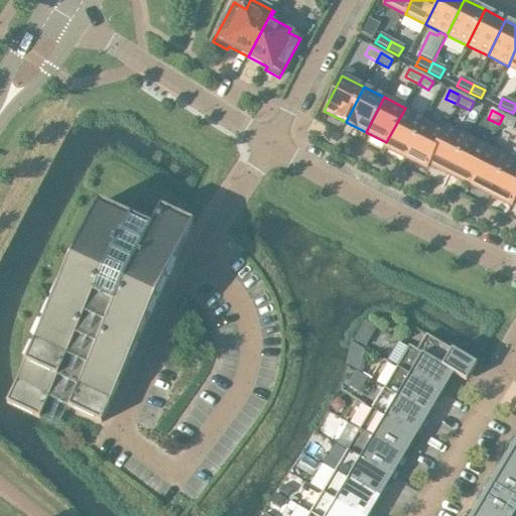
[(405,157),(423,122),(403,112),(386,142),(384,147),(405,157)]
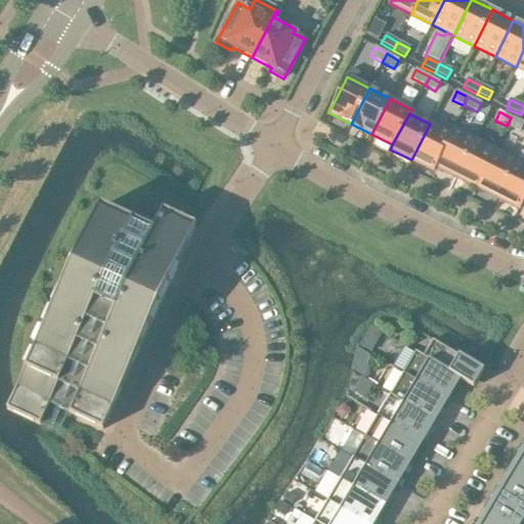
[(511,118),(507,126),(520,132),(523,124),(511,118)]
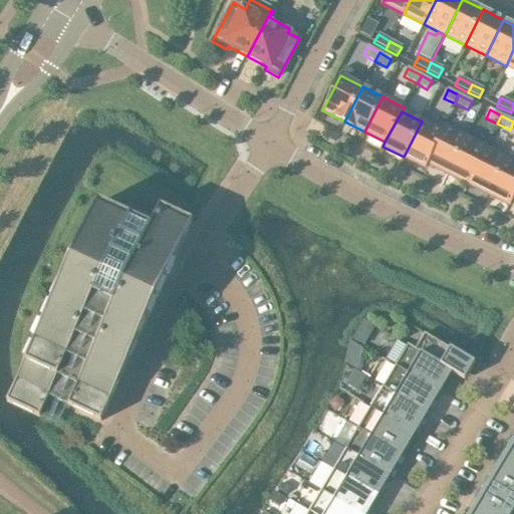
[(427,164),(442,132),(422,121),(404,157),(425,168),(427,164)]
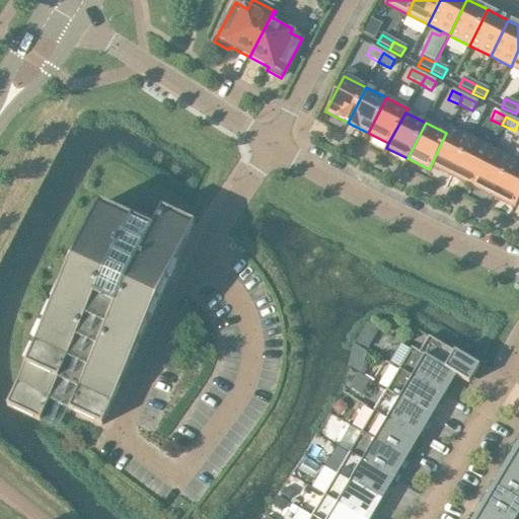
[(452,175),(469,139),(448,129),(446,133),(431,165),(452,175)]
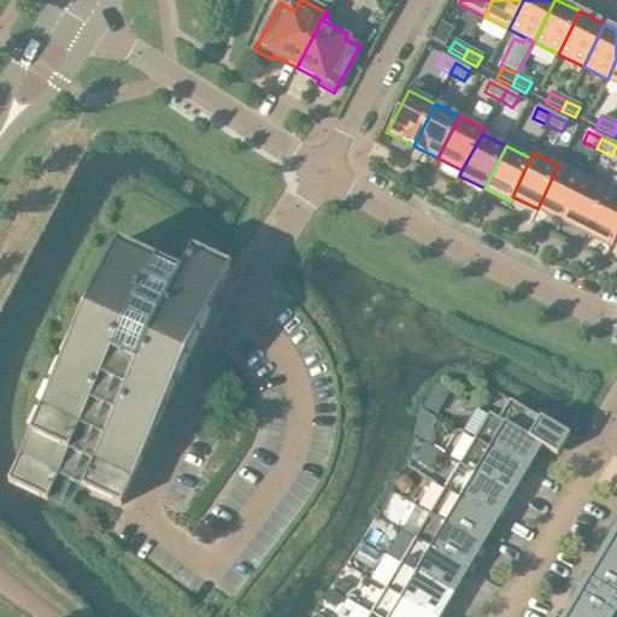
[(562,222),(583,178),(558,165),(538,209),(562,222)]
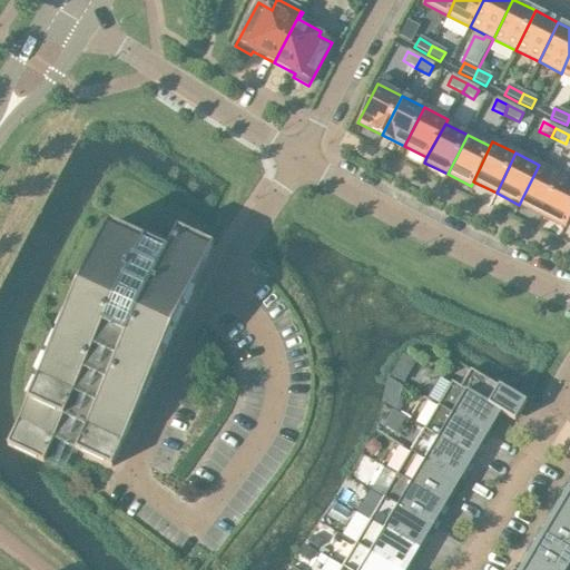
[(542,216),(561,176),(539,165),(519,205),(542,216)]
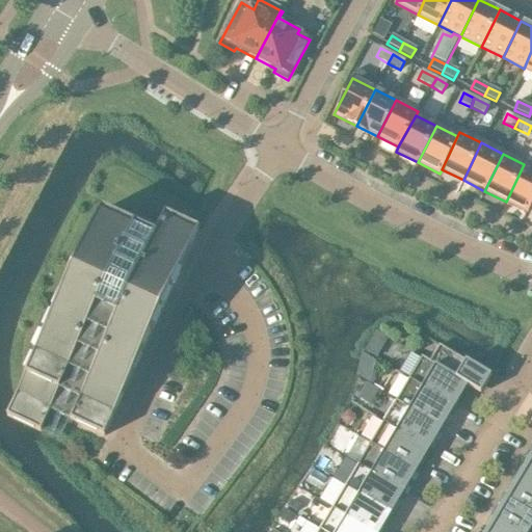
[(527,212),(531,203),(531,168),(524,164),(506,202),(527,212)]
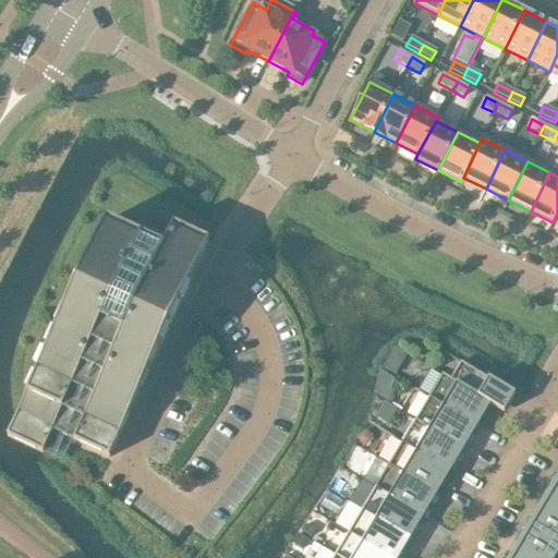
[(141,242),(142,238),(107,221),(7,437),(43,453),(52,432),(109,458),(208,243),(173,227),(161,252),(141,242)]
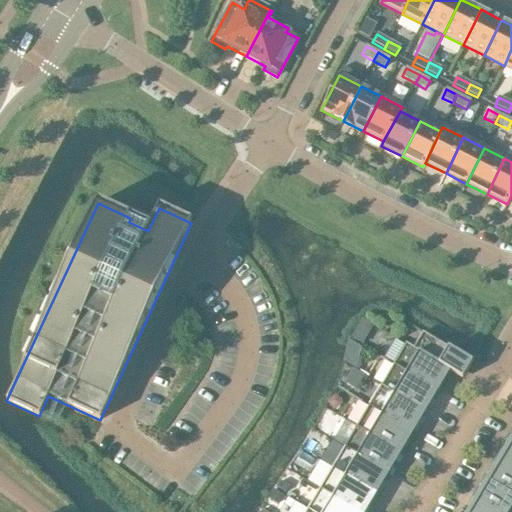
[(357,330),(352,337),(361,343),(366,336),(357,330)]
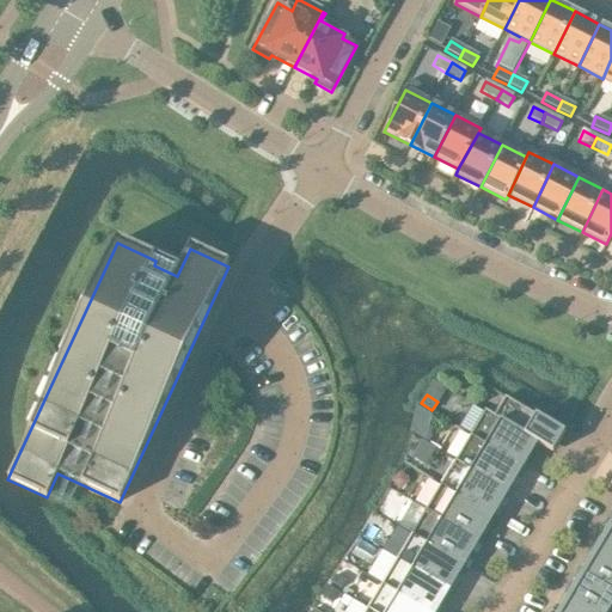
[(534,442),(546,450),(552,454),(564,434),(505,398),(494,417),(534,442)]
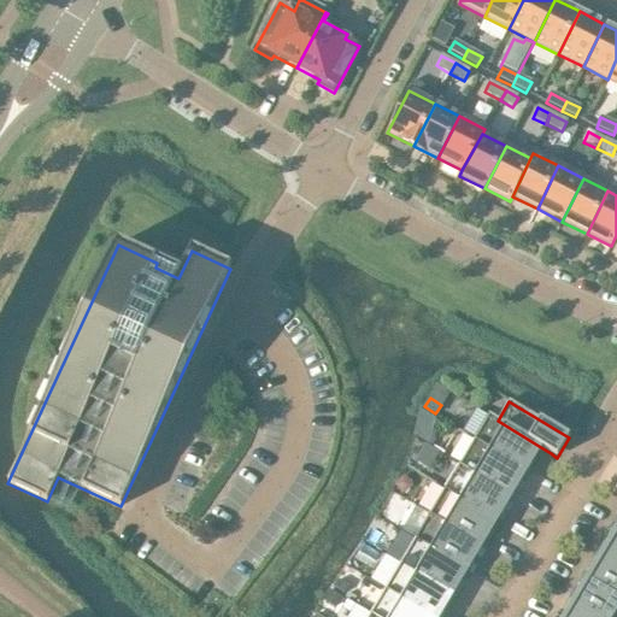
[(421,410),(417,422),(433,432),(435,419),(421,410)]
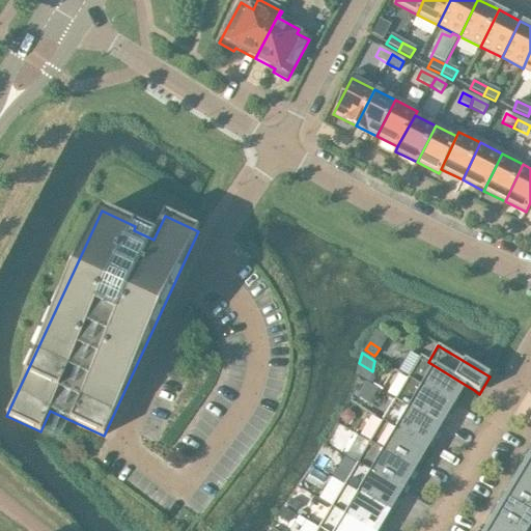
[(428,362),(421,357),(408,379),(451,404),(457,395),(464,384),(428,362)]
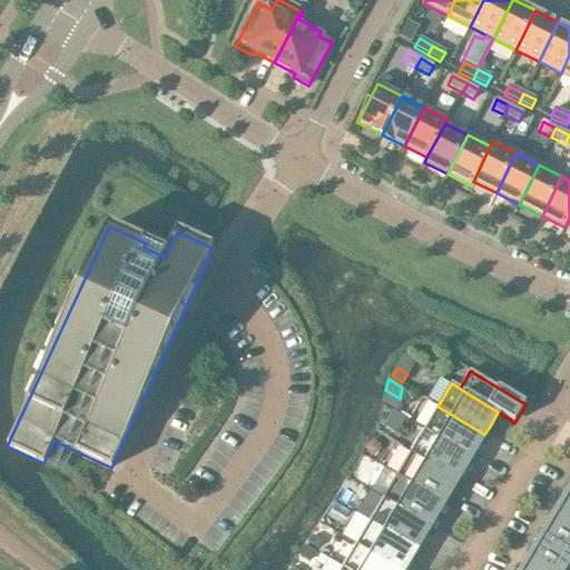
[(471,458),(484,434),(438,406),(424,430),(471,458)]
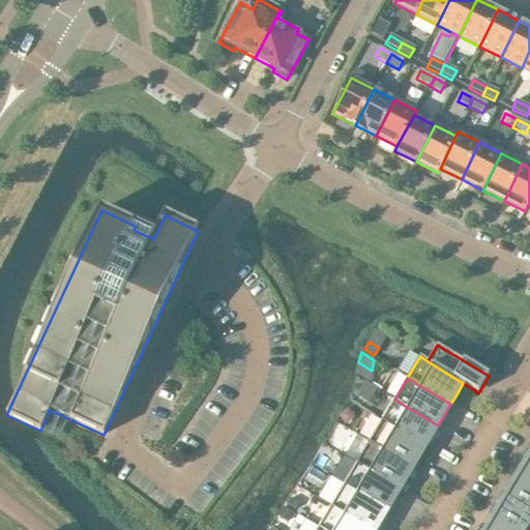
[(425,447),(438,425),(394,400),(381,421),(425,447)]
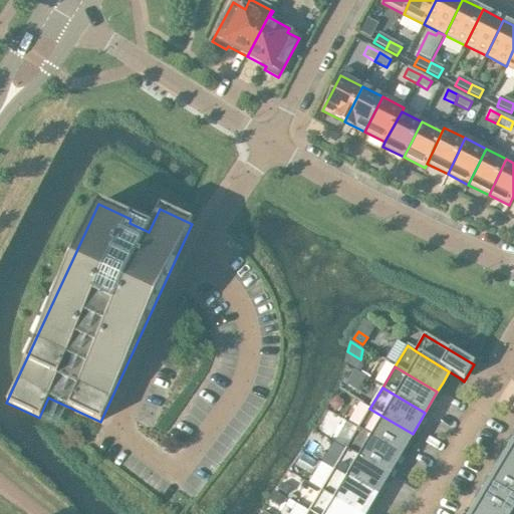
[(400,454),(413,434),(369,409),(357,429),(400,454)]
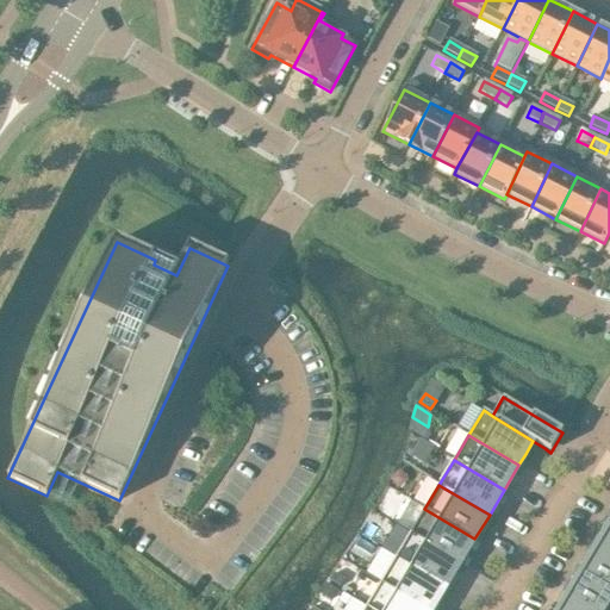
[(460,564),(474,539),(424,509),(410,534),(460,564)]
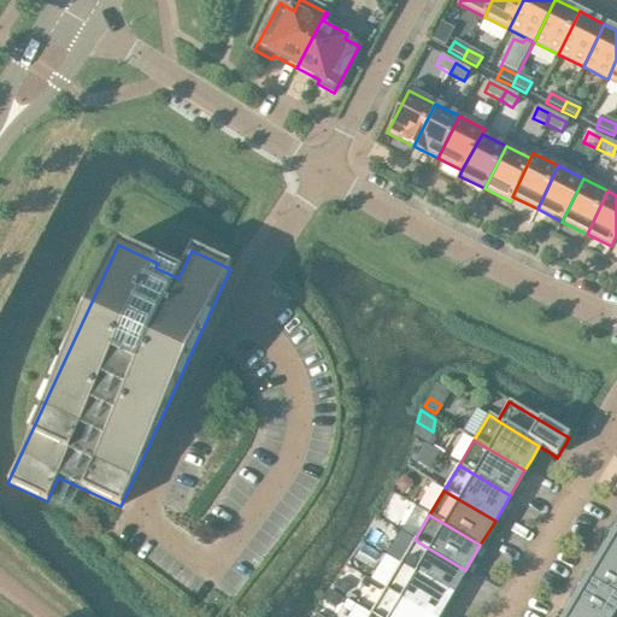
[(616,559),(616,532),(605,552),(616,559)]
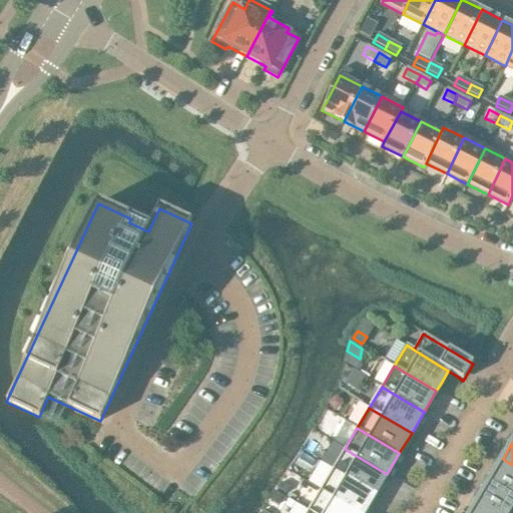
[(375,495),(387,474),(345,449),(332,469),(375,495)]
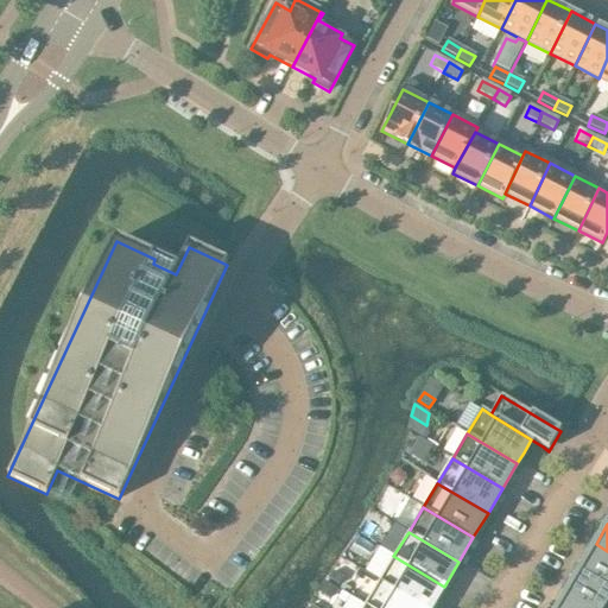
[(607,584),(607,551),(596,544),(582,569),(607,584)]
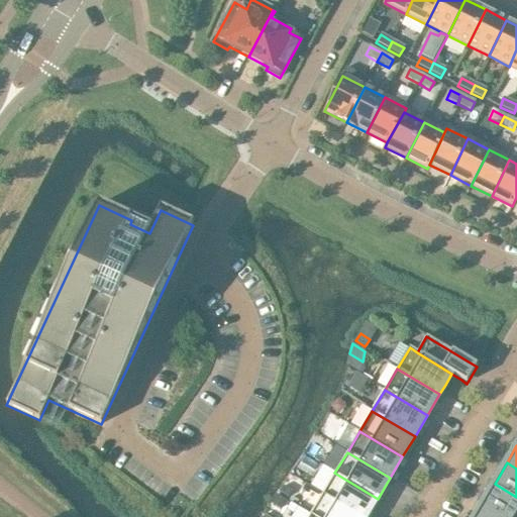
[(360,516),(366,516),(378,499),(334,473),(322,494),(360,516)]
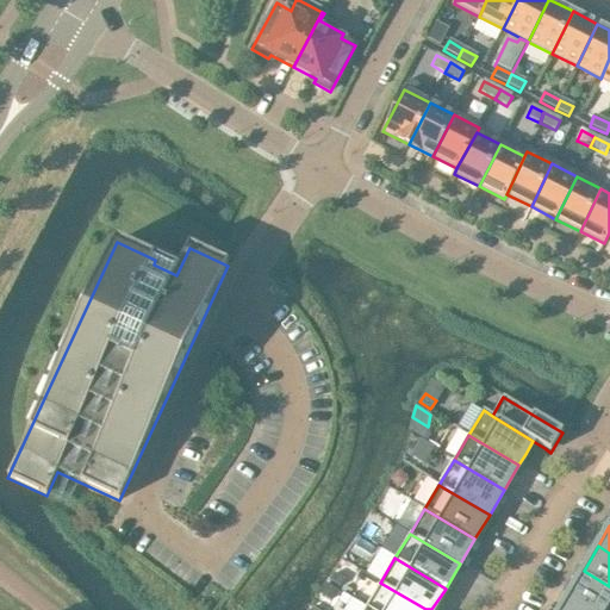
[(593,609),(609,609),(609,586),(584,571),(568,595),(593,609)]
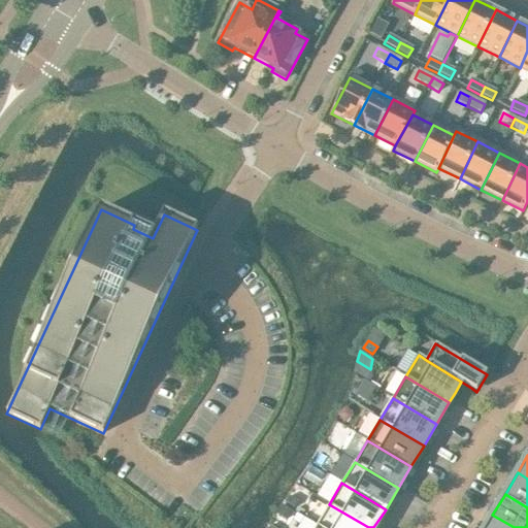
[(289,497),(285,503),(294,509),(298,503),(289,497)]
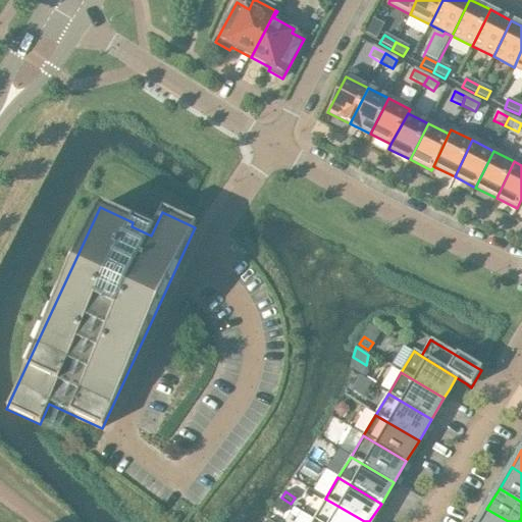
[(316,521),(364,521),(325,499),(313,520),(316,521)]
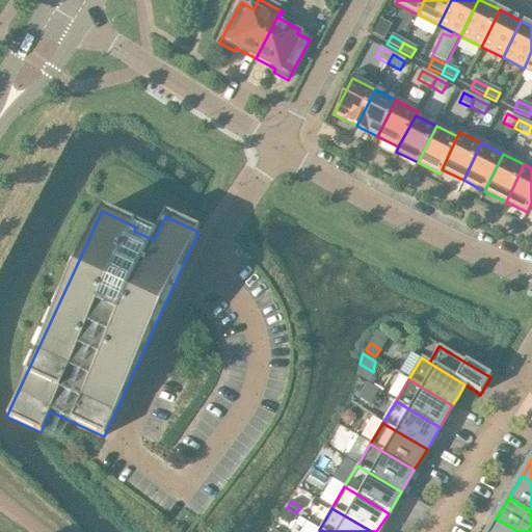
[(285,510),(280,520),(288,525),(293,515),(285,510)]
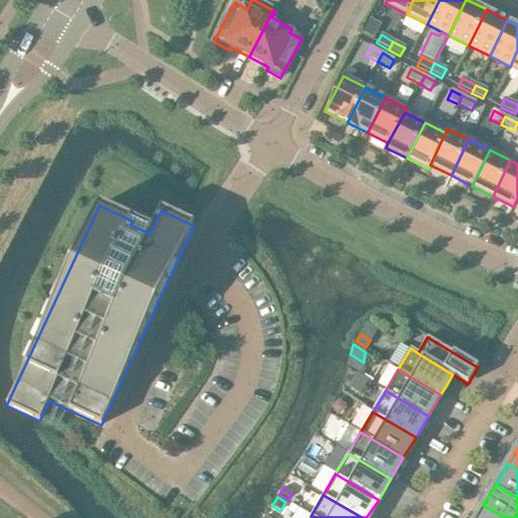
[(504,517),(483,505),(475,517),(504,517)]
